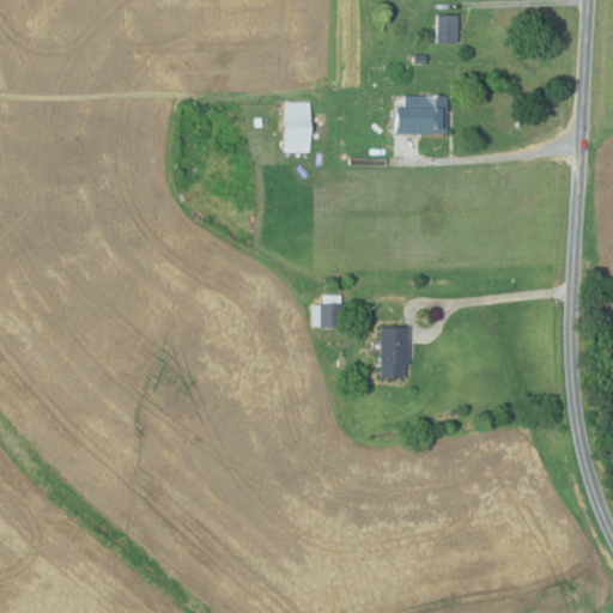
[(459,43),(437,43),(437,16),(459,16),(459,43)]
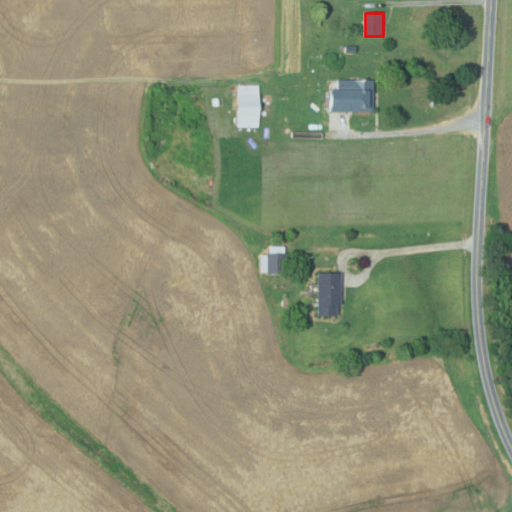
[(356,46),(356,54),(345,54),(345,46),(356,46)]
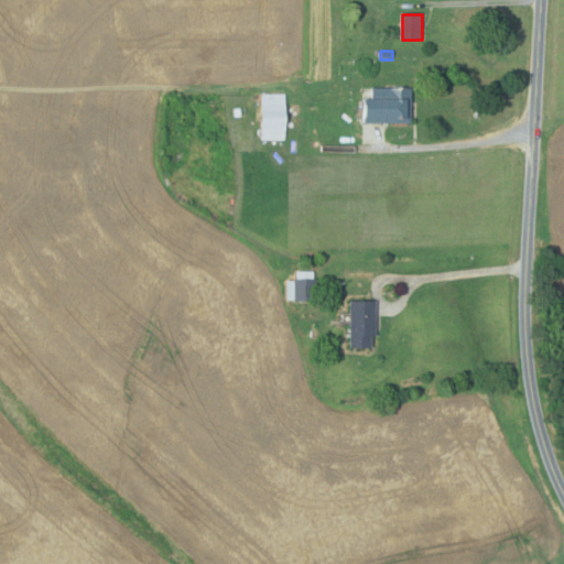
[(413,89),(412,125),(364,123),(364,99),(371,99),(371,88),(413,89)]
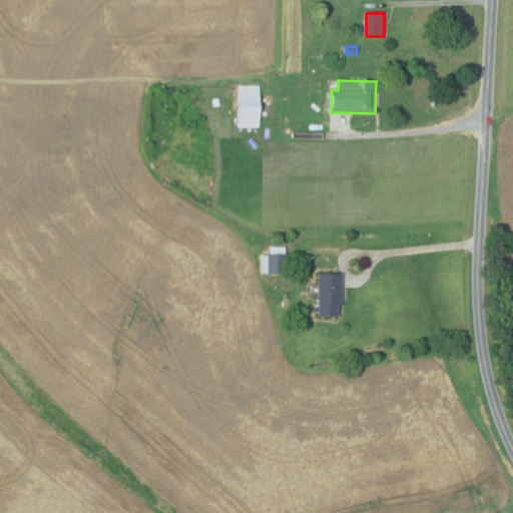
[(260,127),(237,127),(238,86),(260,86),(260,127)]
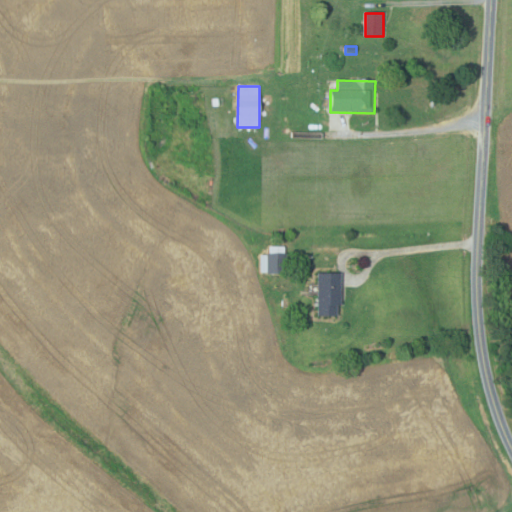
[(267,274),(267,272),(261,272),(261,255),(267,255),(267,254),(269,253),(269,247),(285,247),(285,254),(287,254),(287,274),(267,274)]
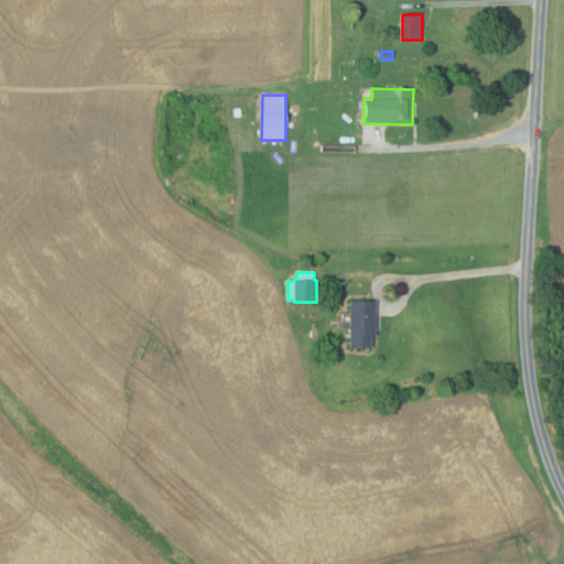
[(372,349),(349,348),(350,301),(376,301),(376,337),(372,337),(372,349)]
